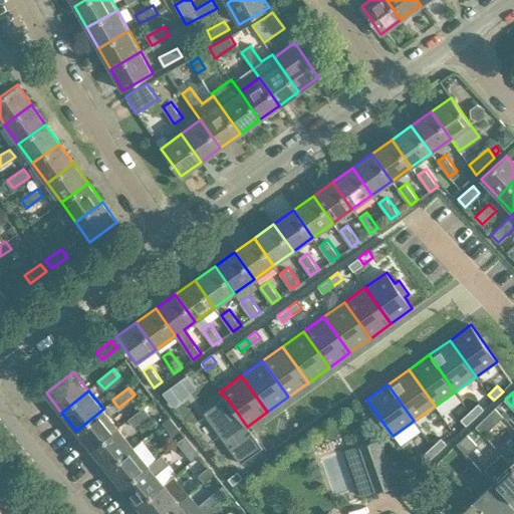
[(225,398),(204,413),(240,464),(263,448),(247,427),(226,397),(225,398)]
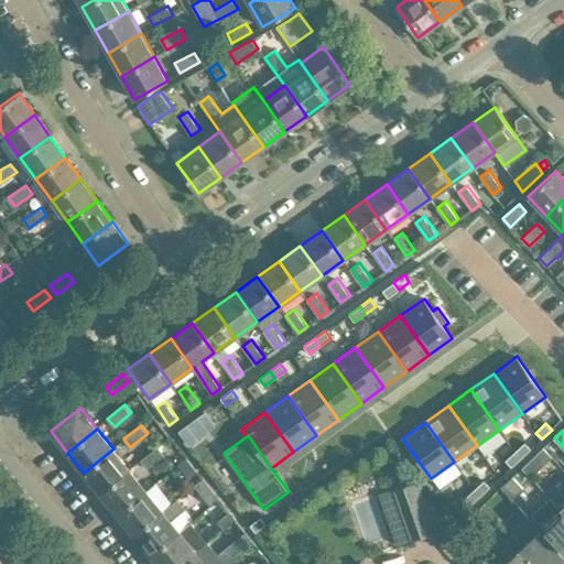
[(524,443),(516,452),(521,458),(531,449),(524,443)]
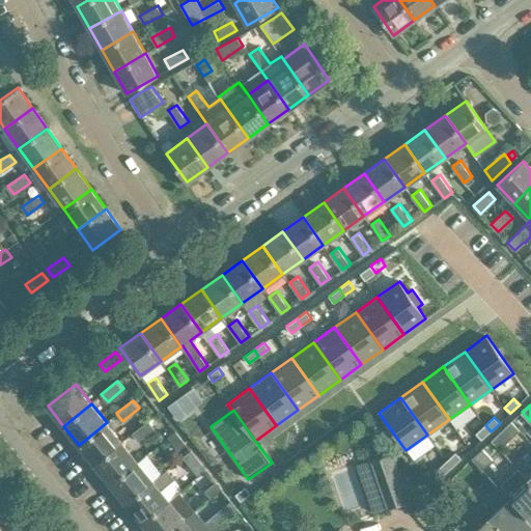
[(139,440),(155,427),(148,420),(133,432),(139,440)]
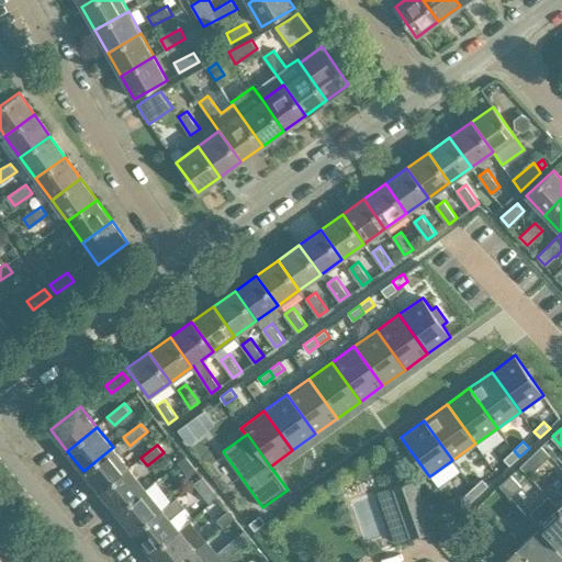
[(529,474),(551,454),(542,445),(520,465),(529,474)]
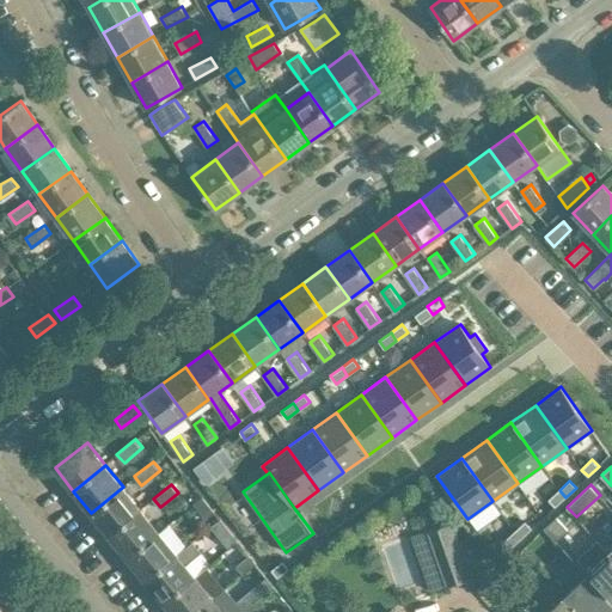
[(141,509),(123,487),(91,513),(109,536),(141,509)]
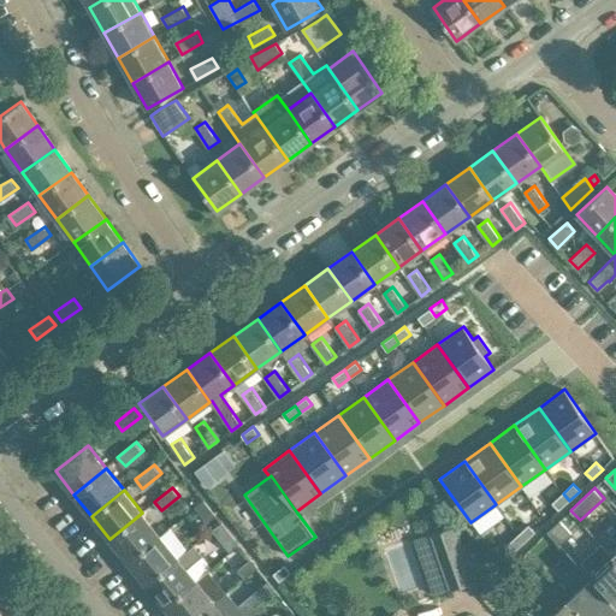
[(563,493),(552,503),(558,510),(569,501),(563,493)]
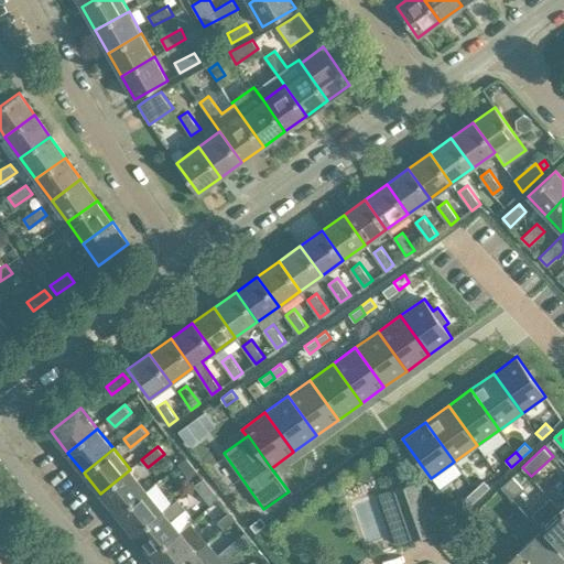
[(198,470),(186,457),(179,464),(190,478),(198,470)]
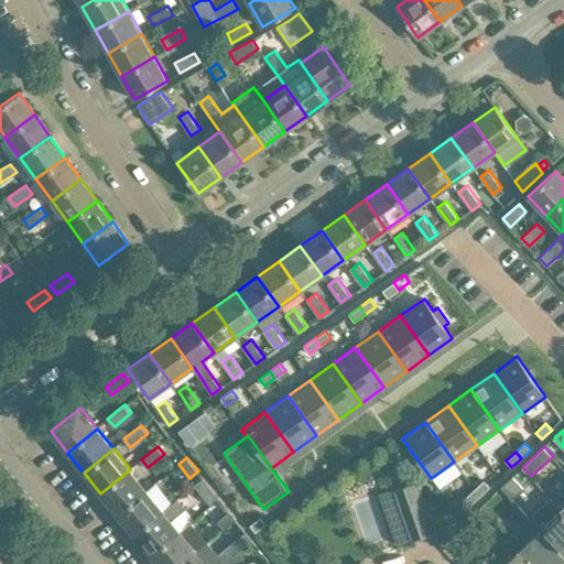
[(147,489),(130,469),(100,494),(118,514),(148,490),(147,489)]
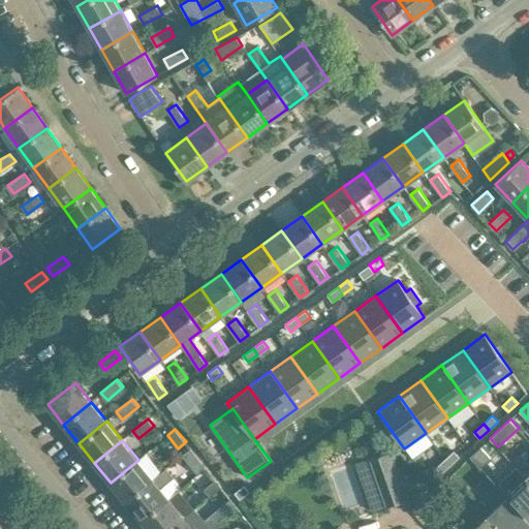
[(480,467),(491,457),(481,446),(470,456),(480,467)]
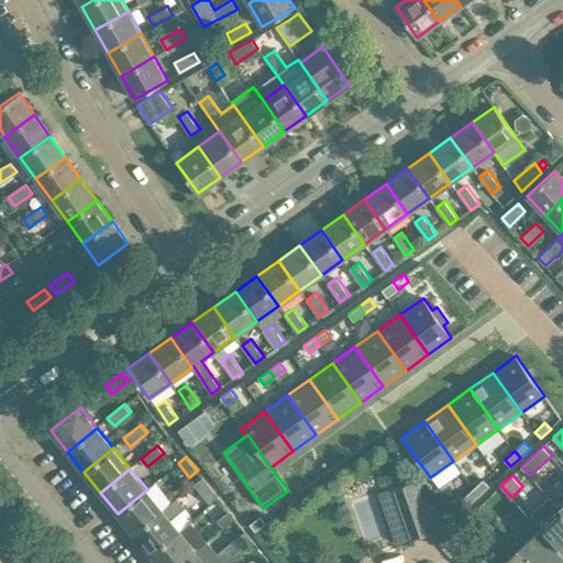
[(220,497),(202,476),(195,483),(211,504),(220,497)]
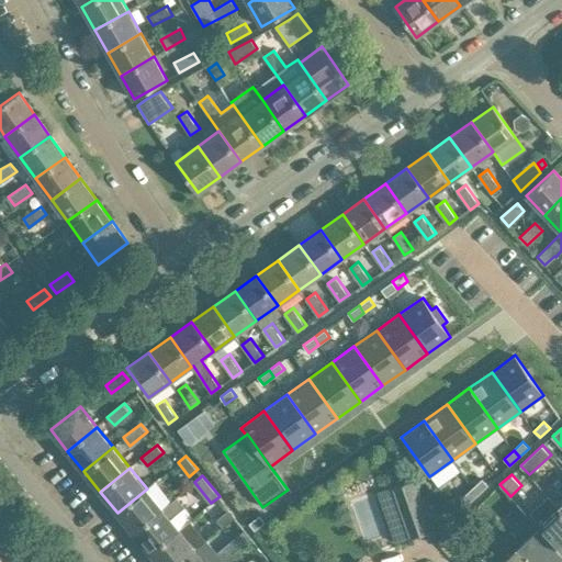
[(417,475),(377,490),(394,541),(435,527),(417,475)]
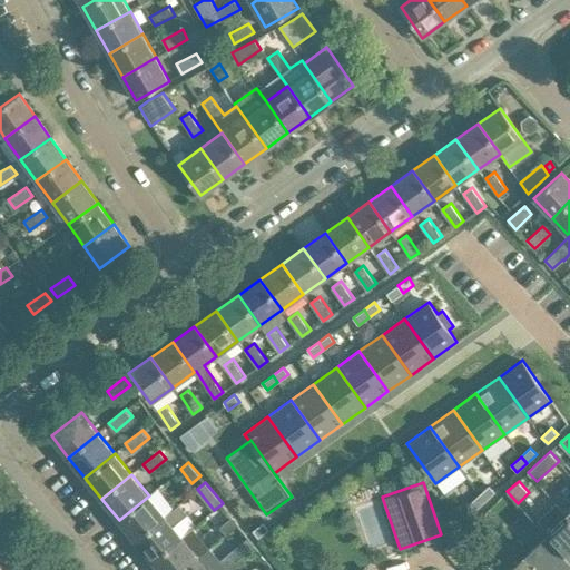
[(489,485),(479,494),(485,501),(494,492),(489,485)]
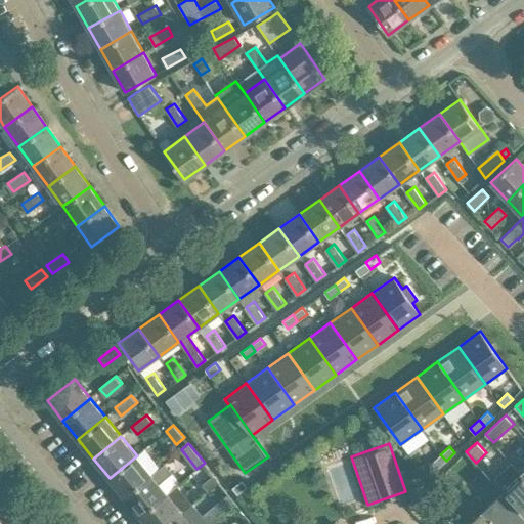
[(161,468),(160,467),(145,448),(136,454),(137,455),(110,478),(125,496),(161,468)]
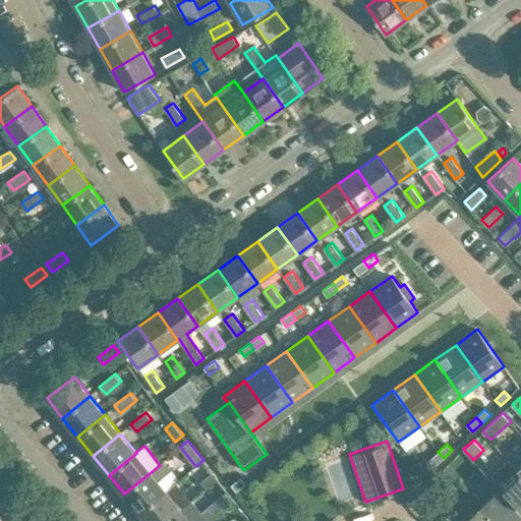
[(438,452),(428,460),(435,466),(444,458),(438,452)]
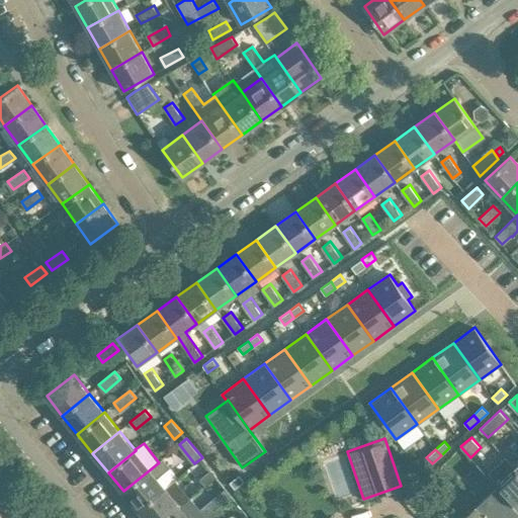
[(517,470),(514,467),(515,466),(506,456),(488,473),(517,504),(517,470)]
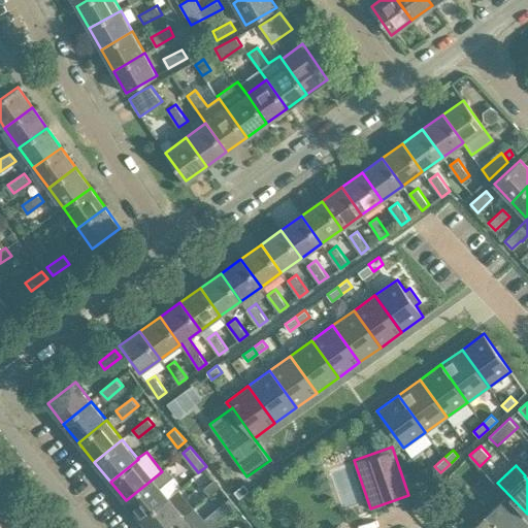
[(162,471),(126,500),(141,520),(169,497),(160,486),(173,475),(167,467),(162,471)]
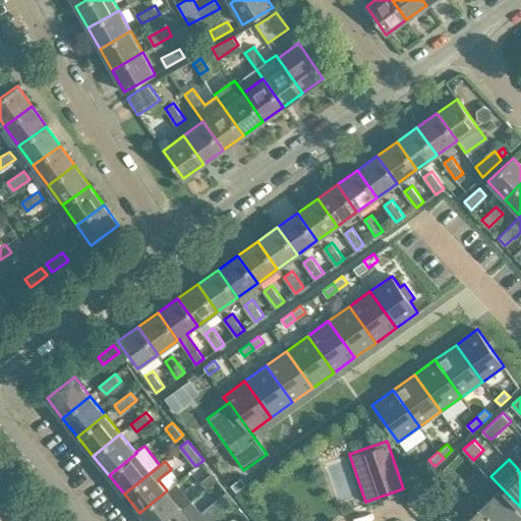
[(513,520),(520,513),(479,469),(472,475),(480,483),(479,484),(490,497),(480,506),(494,520),(513,520)]
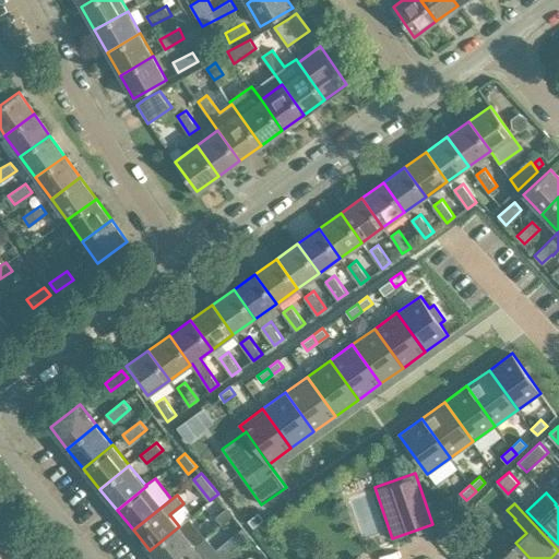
[(227,507),(199,530),(205,537),(234,514),(227,507)]
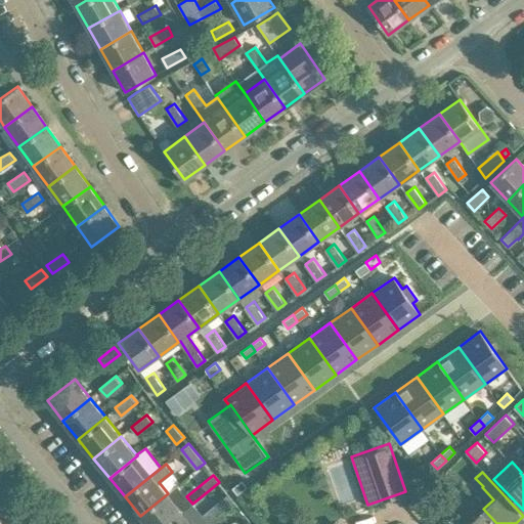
[(243,480),(232,488),(237,494),(248,487),(243,480)]
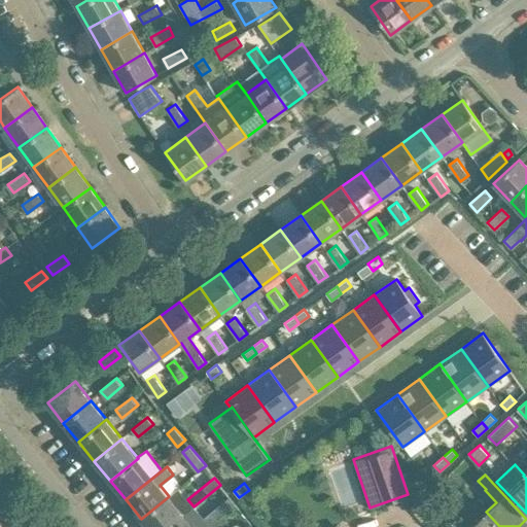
[(169,496),(141,519),(147,526),(170,526),(184,516),(194,506),(187,499),(178,489),(169,496)]
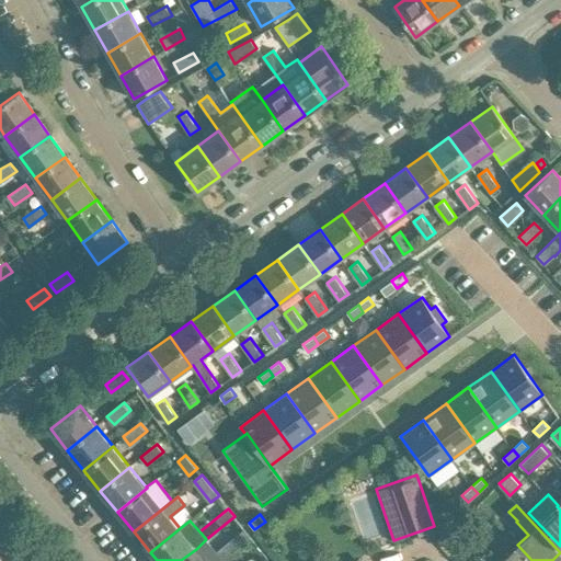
[(450,546),(468,530),(459,521),(442,536),(450,546)]
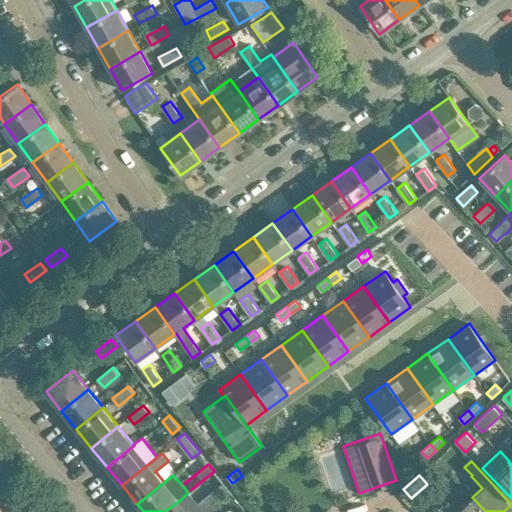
[(203,511),(219,498),(213,491),(197,503),(203,511)]
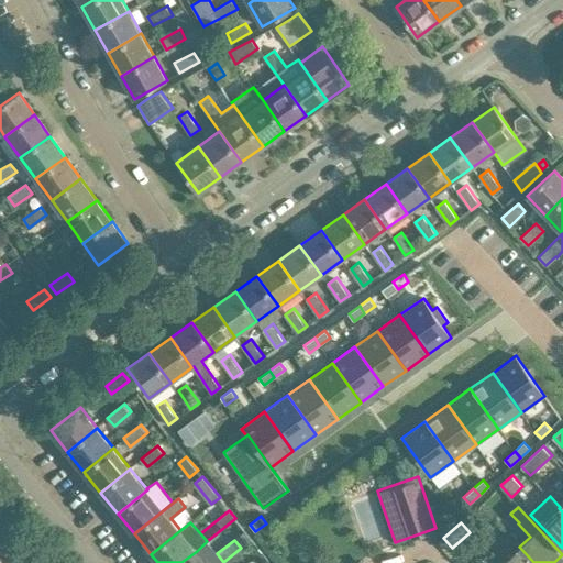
[(533,562),(519,547),(501,562),(533,562)]
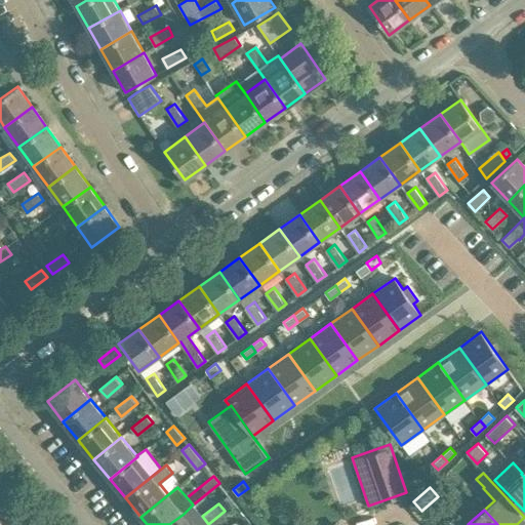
[(193,524),(184,514),(169,524),(193,524)]
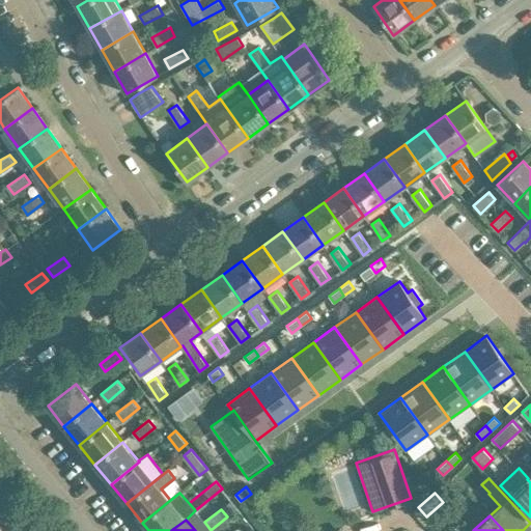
[(472,530),(463,520),(453,529),(454,530),(472,530)]
